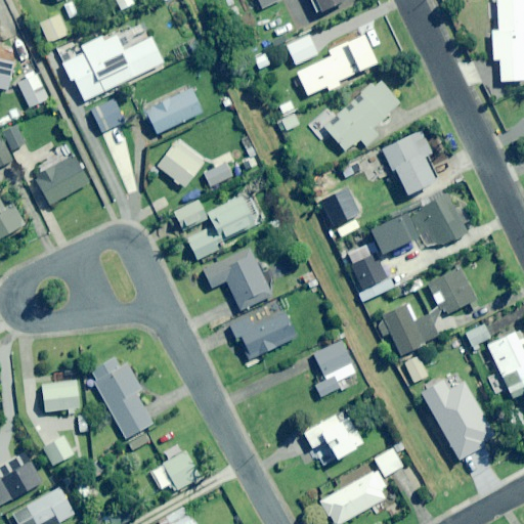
[(134,5),(131,0),(114,0),(120,12),(134,5)]
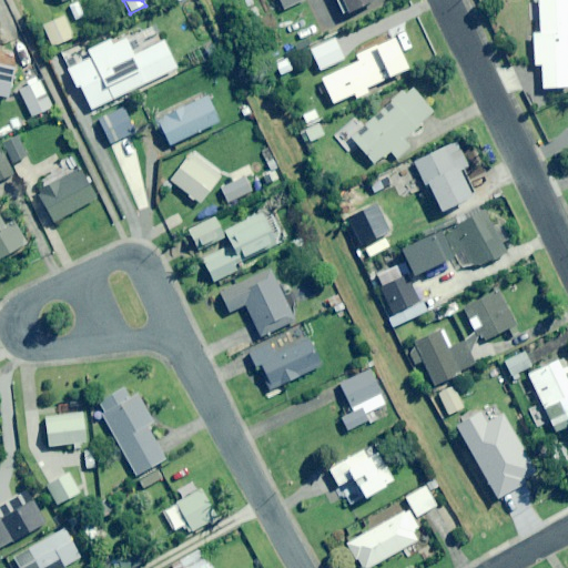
[(252,0),(240,0),(251,21),(261,16),(252,0)]
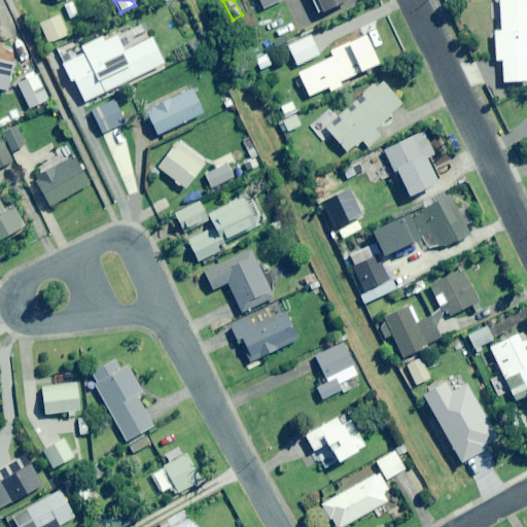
[(283,0),(257,0),(264,10),(283,0)]
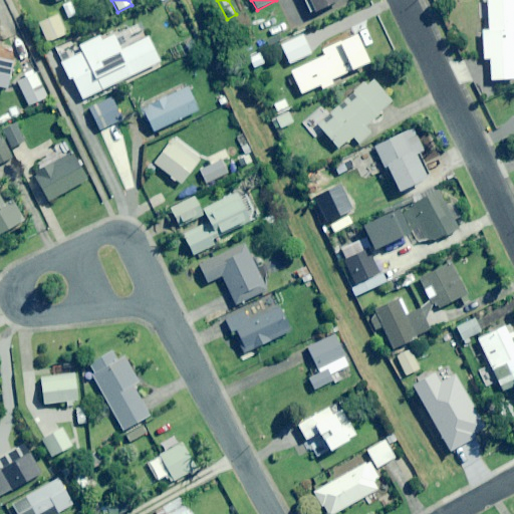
[(340,0),(309,0),(315,12),(340,0)]
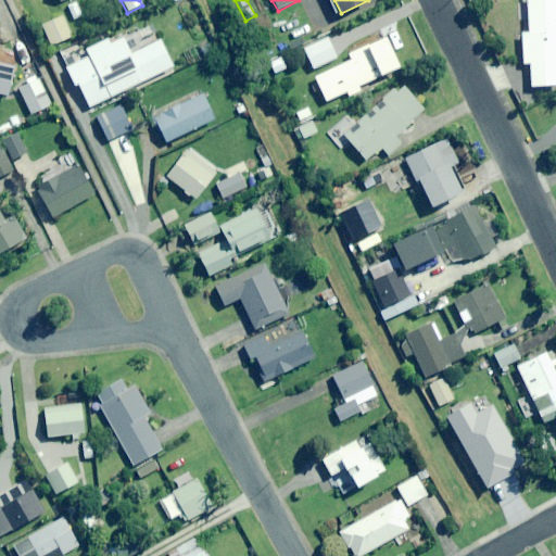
[(555,63),(555,0),(527,0),(529,34),(522,34),(525,65),(555,63)]
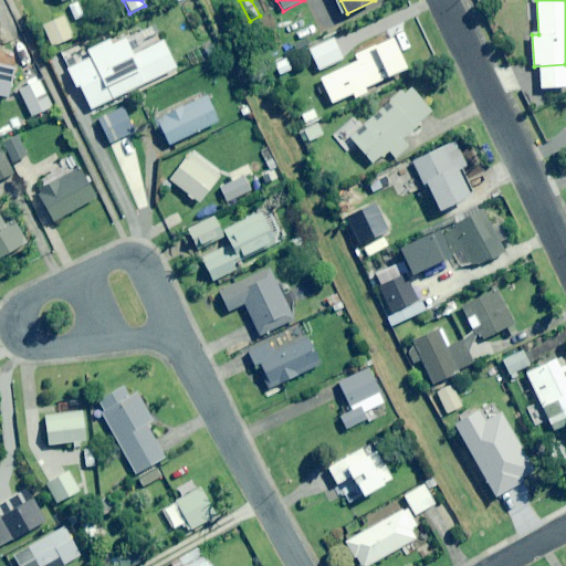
[(84,18),(77,3),(70,7),(75,21),(84,18)]
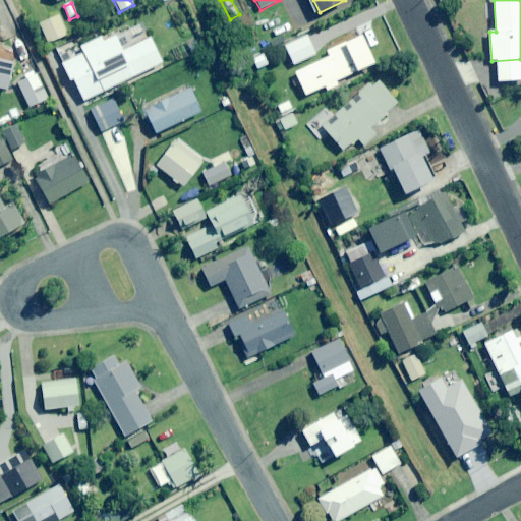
[(67,36),(59,16),(41,23),(49,44),(67,36)]
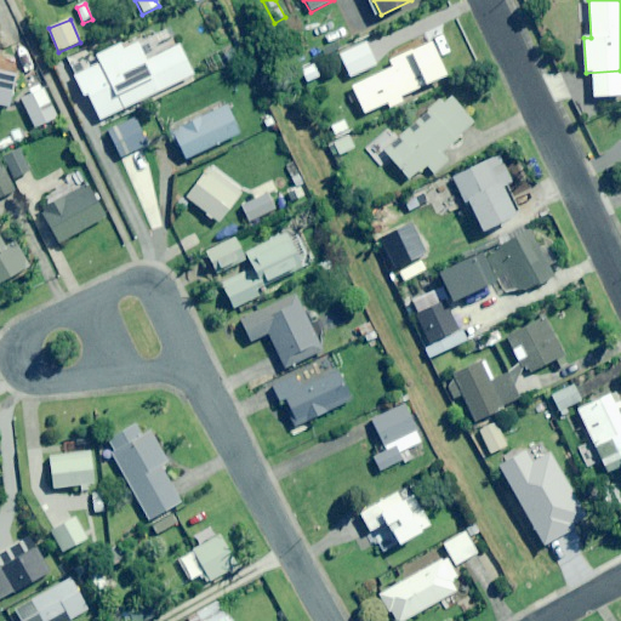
[(192,77),(169,28),(137,44),(123,51),(120,45),(95,57),(98,64),(74,77),(84,97),(87,95),(100,121),(192,77)]
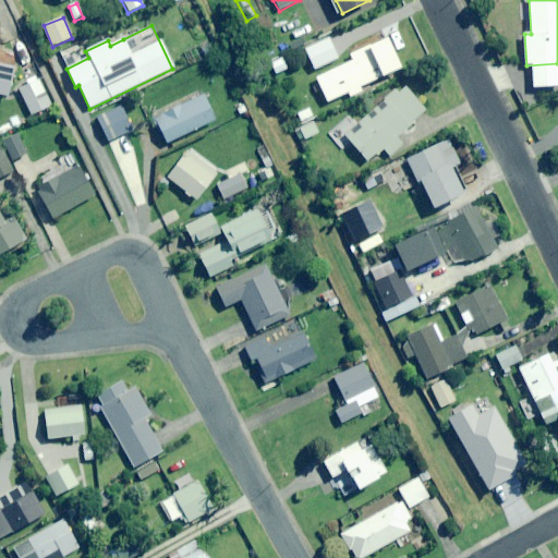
[(401,69),(388,38),(351,56),(353,61),(316,79),(328,104),(349,94),(351,98),(362,93),(360,88),(401,69)]
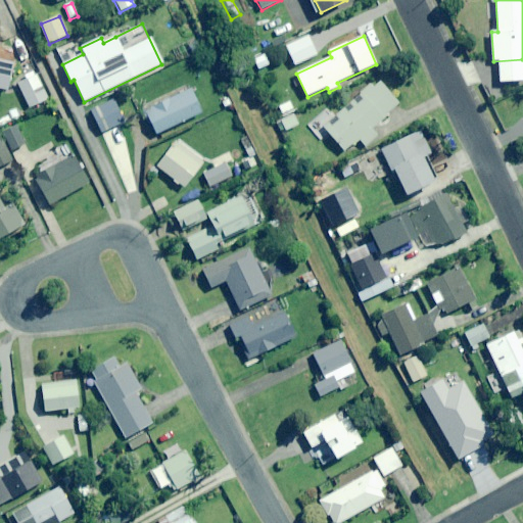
[(318,56),(308,37),(286,47),(294,66),(318,56)]
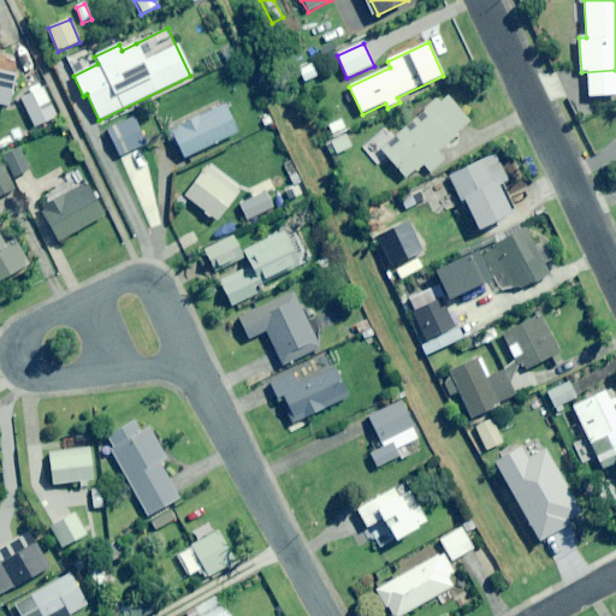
[(237,60),(232,48),(219,55),(224,66),(237,60)]
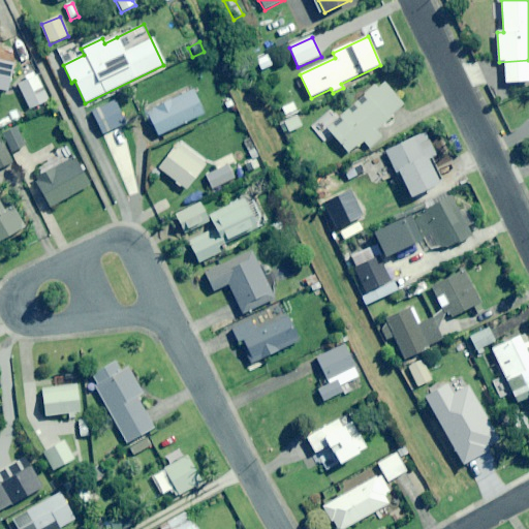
[(0,50),(0,89),(8,91),(13,66),(0,63),(2,51),(0,50)]
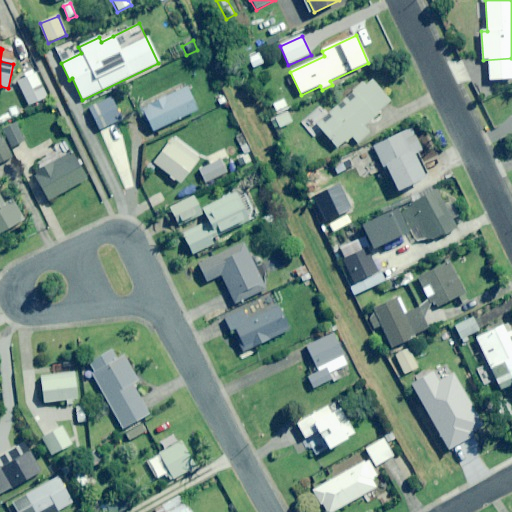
[(48,97),(35,73),(18,83),(30,107),(48,97)]
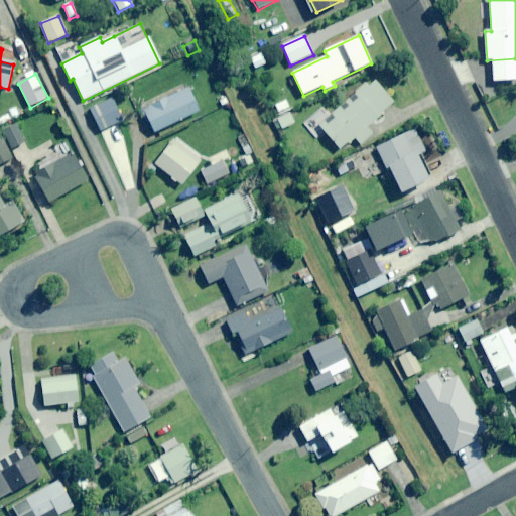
[(324,132),(341,150),(354,138),(361,145),(373,134),(367,127),(394,103),(372,79),(330,117),(323,110),(312,120),(311,121),(310,122),(309,123),(309,124),(308,126),(308,127),(309,129),(309,130),(310,131),(311,132),(312,133),(313,134),(314,134),(316,135),(317,135),(319,134),(320,134),(321,133),(323,132),(324,132)]
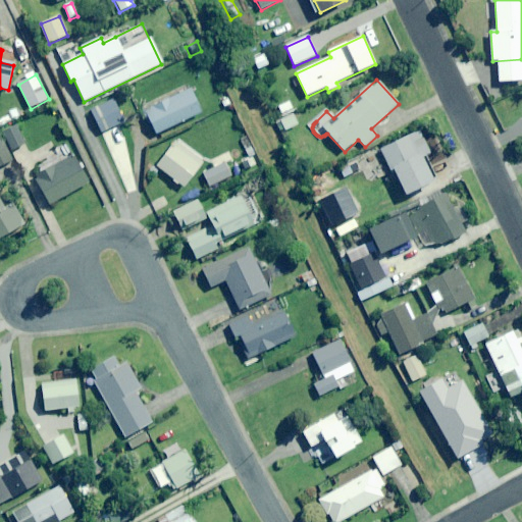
[(202,113),(191,89),(166,100),(146,110),(158,134),(202,113)]
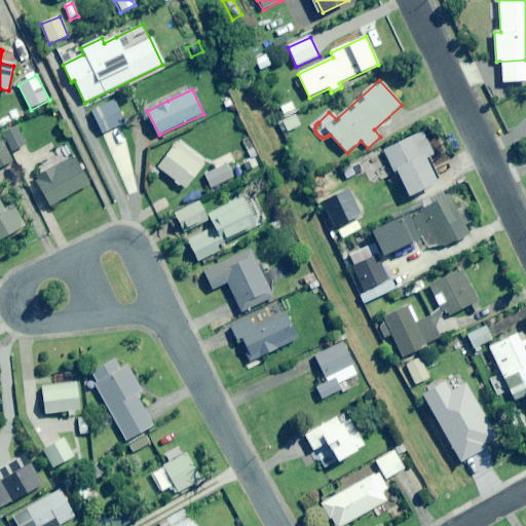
[(125,123),(114,100),(96,109),(107,133),(125,123)]
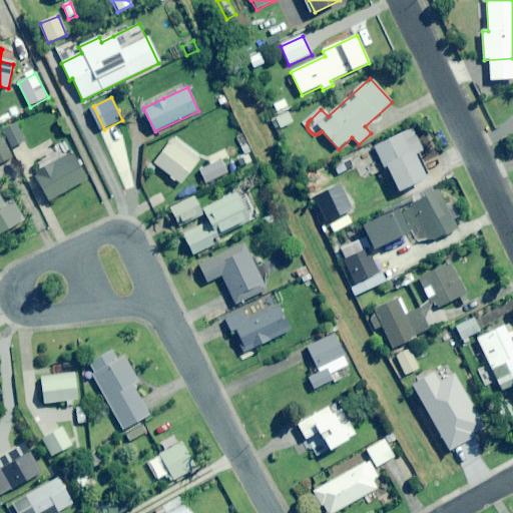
[(288,112),(271,121),(276,132),(293,123),(288,112)]
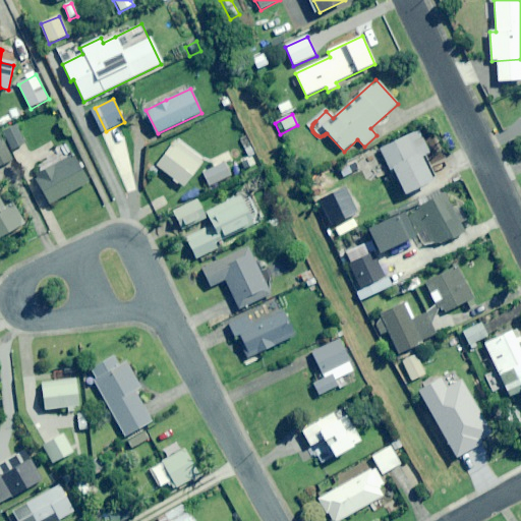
[(25,145),(16,126),(0,133),(0,166),(12,161),(8,152),(25,145)]
